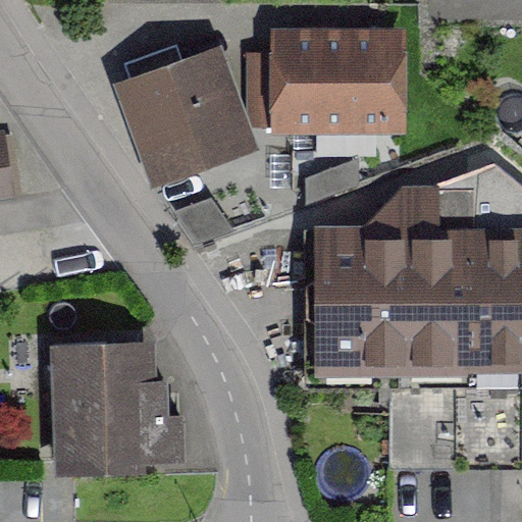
[(404,29),(271,27),(269,128),(403,131),(404,29)]
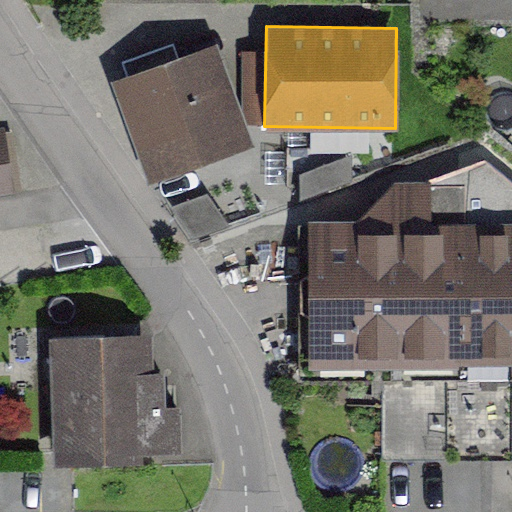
[(218,45),(112,83),(148,184),(254,147),(218,45)]
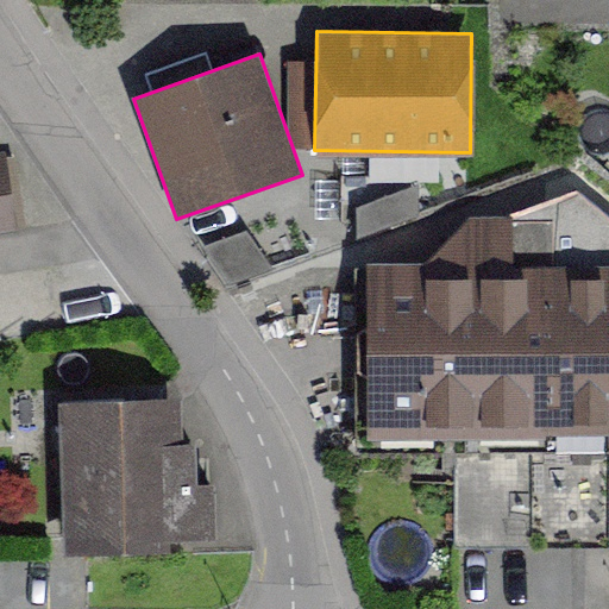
[(5,150),(0,150),(0,221),(18,219),(5,150)]
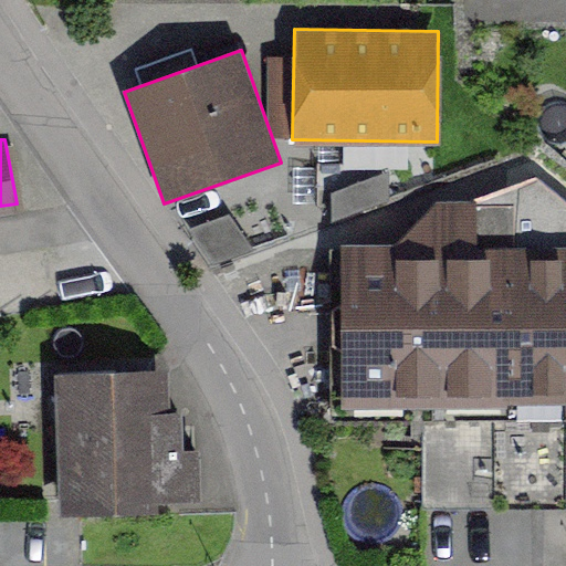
[(512,264),(565,264),(565,202),(534,179),(510,188),(512,202),(512,264)]
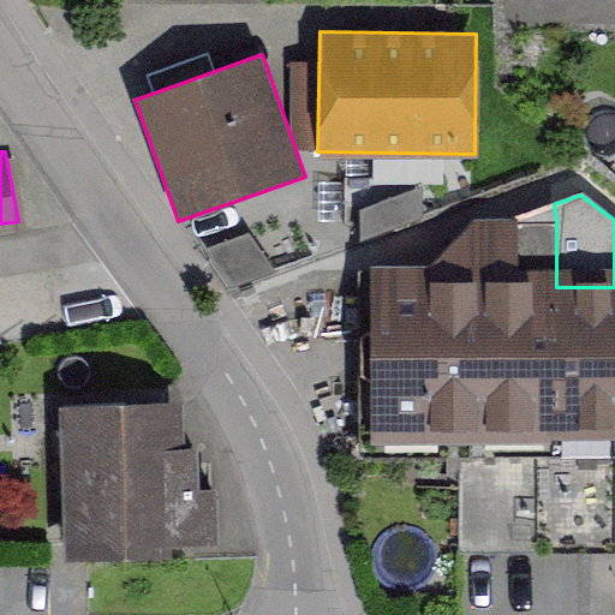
[(556,287),(556,220),(472,220),(459,236),(459,445),(459,455),(557,455),(556,287)]
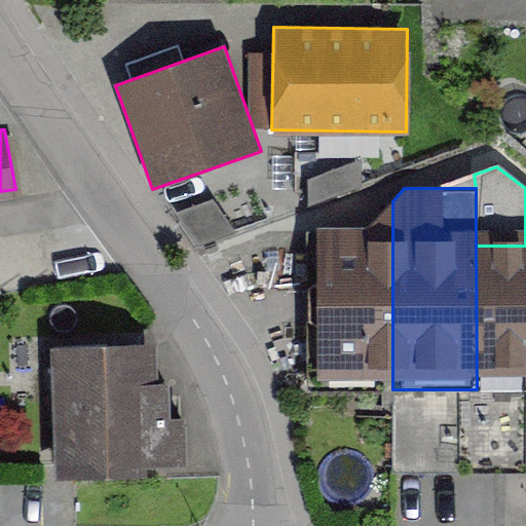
[(392,201),(368,226),(316,226),(317,380),(392,380),(392,201)]
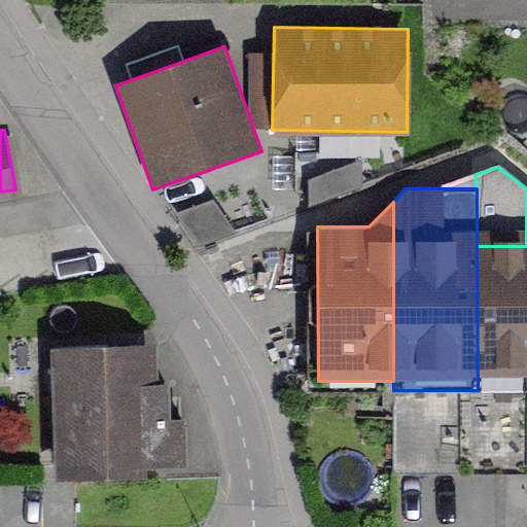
[(478,390),(491,388),(492,471),(524,470),(524,359),(526,358),(526,246),(477,246),(478,390)]
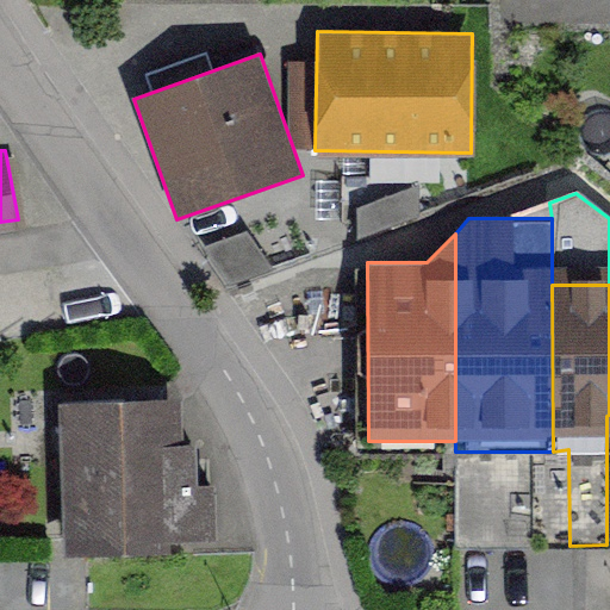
[(198,388),(73,391),(76,552),(200,549),(198,388)]
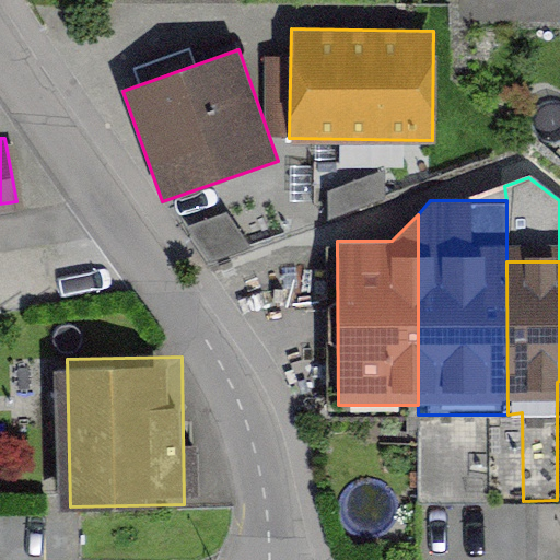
[(419,501),(523,501),(522,412),(508,415),(418,415),(419,501)]
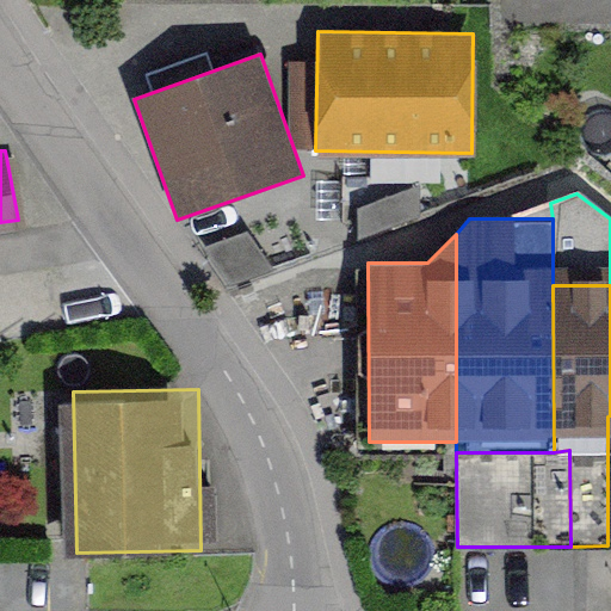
All buildings are outlined.
